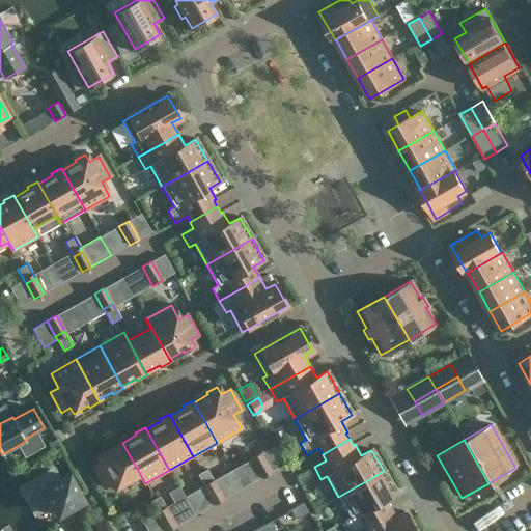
[(122,443),(121,441),(111,446),(112,448),(98,456),(101,463),(92,467),(104,487),(113,482),(116,488),(140,475),(144,483),(145,483),(122,443)]
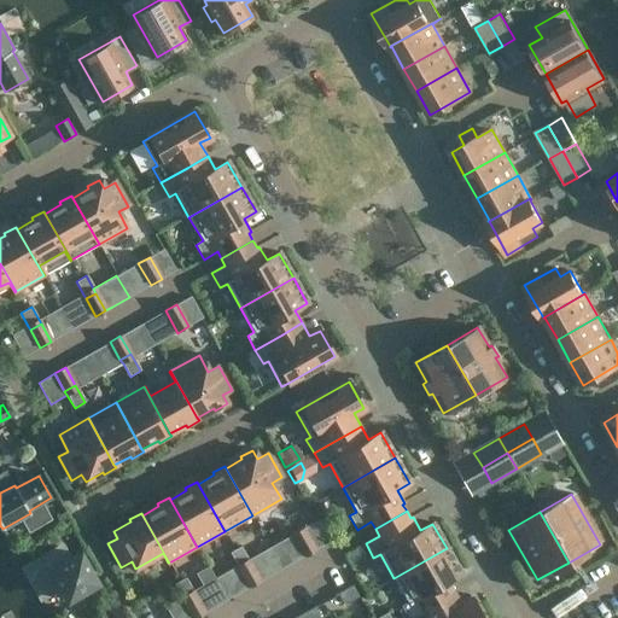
[(292,534),(305,557),(316,551),(303,528),(292,534)]
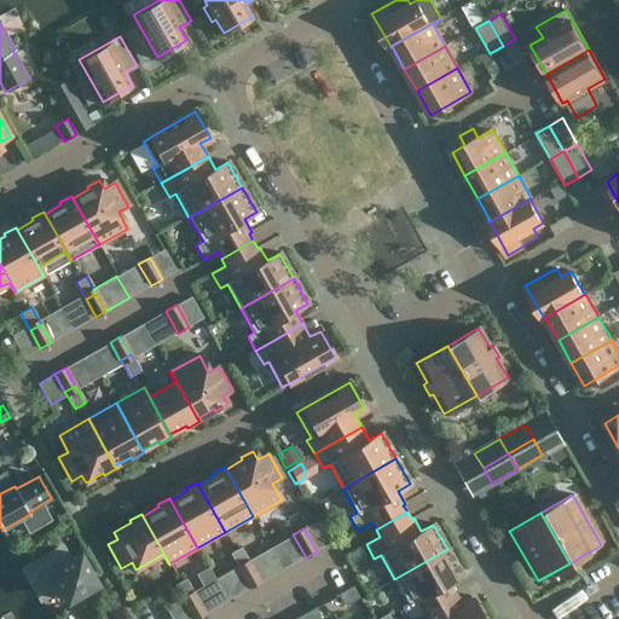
[(241,548),(230,554),(237,566),(241,571),(252,565),(241,548)]
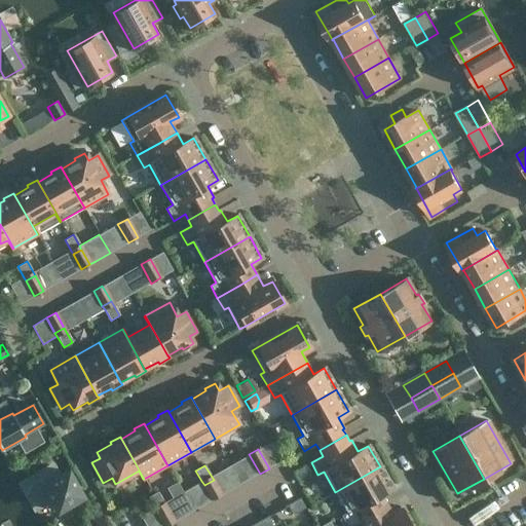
[(82,496),(68,471),(58,477),(52,466),(21,484),(34,508),(50,498),(58,511),(82,496)]
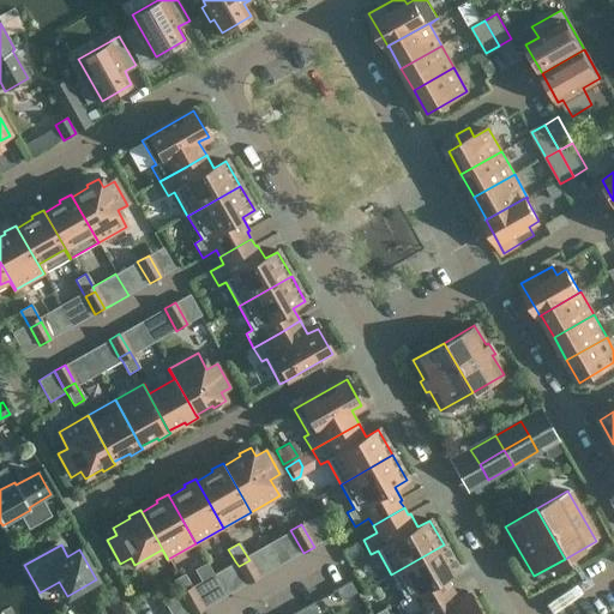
[(404,613),(409,613),(453,590),(445,577),(458,570),(444,545),(391,575),(392,576),(398,572),(410,594),(397,601),(404,613)]
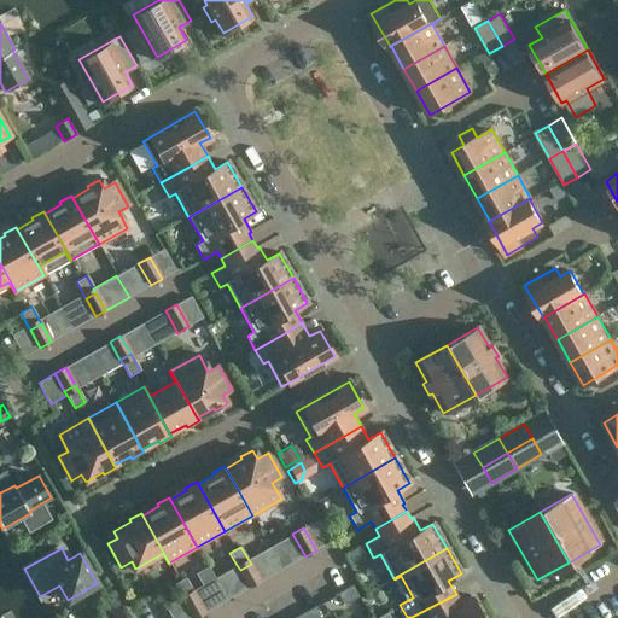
[(261,582),(251,564),(240,570),(244,578),(250,588),(261,582)]
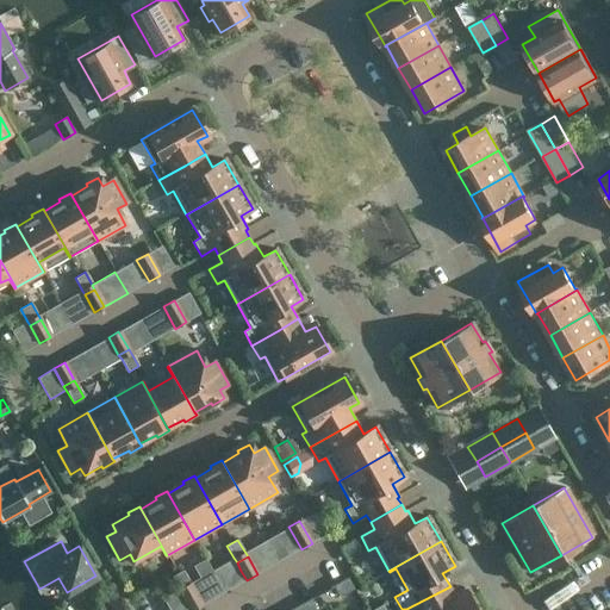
[(234,558),(212,571),(224,592),(247,580),(241,571),(237,562),(234,558)]
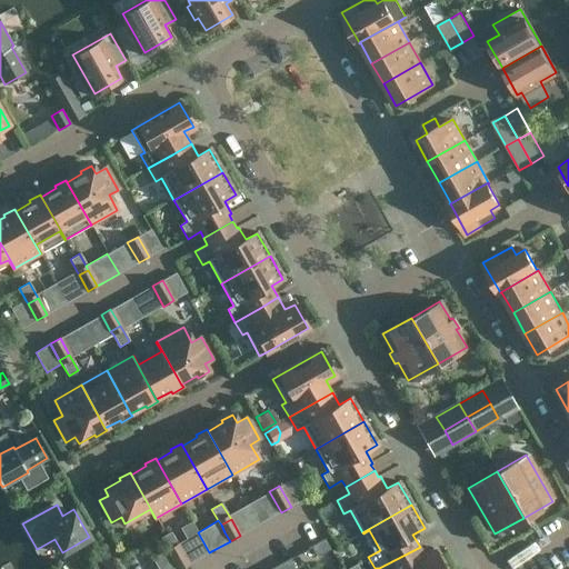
[(180,548),(171,532),(160,538),(170,553),(180,548)]
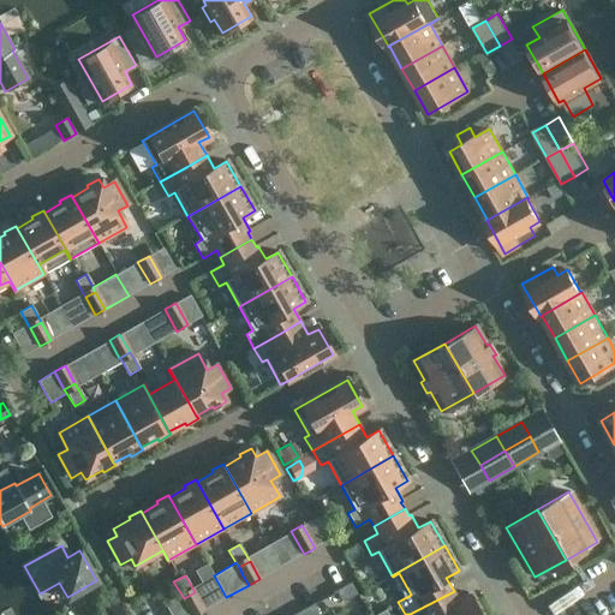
[(339,604),(357,593),(351,584),(333,593),(339,604)]
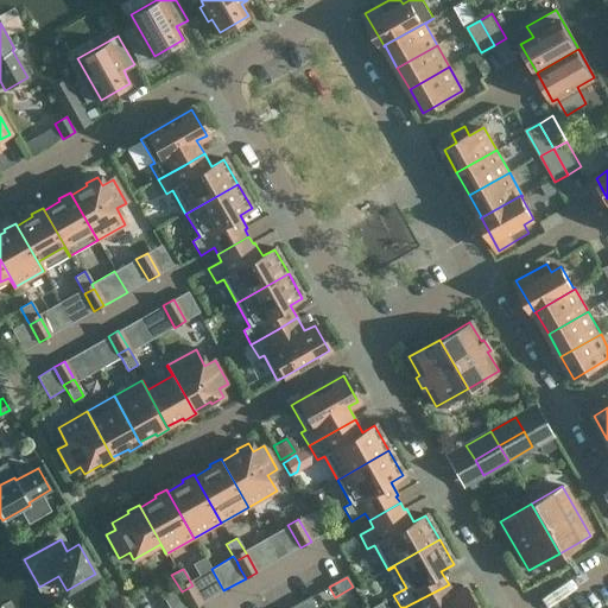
[(456,596),(449,584),(405,607),(475,607),(466,591),(456,596)]
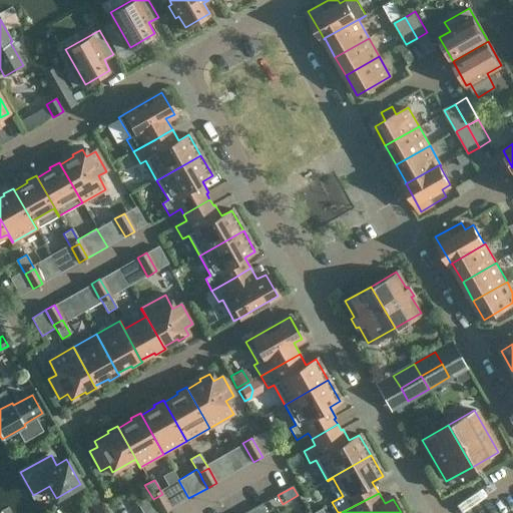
[(162,512),(170,509),(162,494),(153,499),(160,512),(162,512)]
